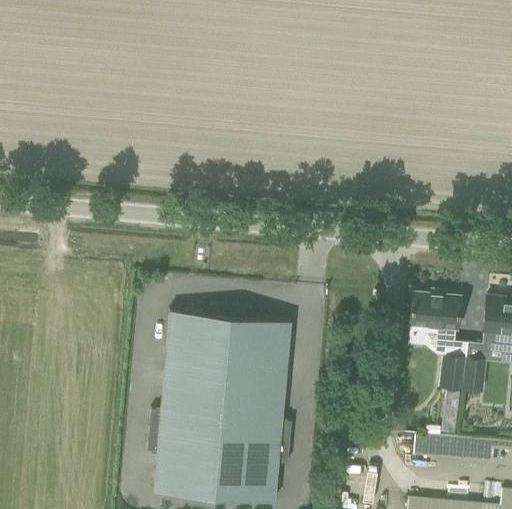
[(412,292),(410,312),(408,333),(437,336),(436,344),(453,345),(454,329),(456,329),(459,297),(412,292)]
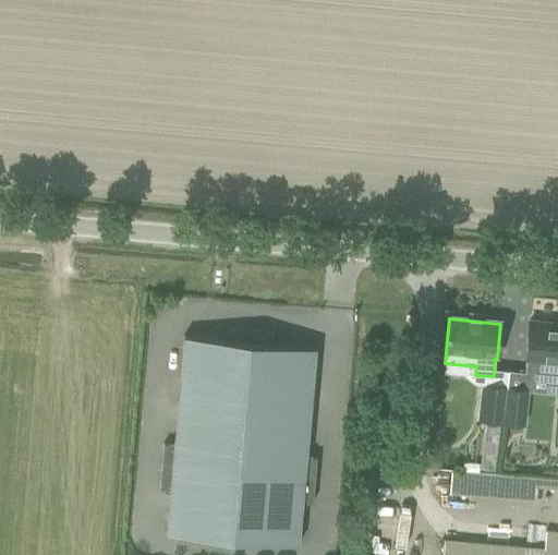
[(524,376),(523,391),(530,393),(557,394),(557,328),(530,326),(524,376)]
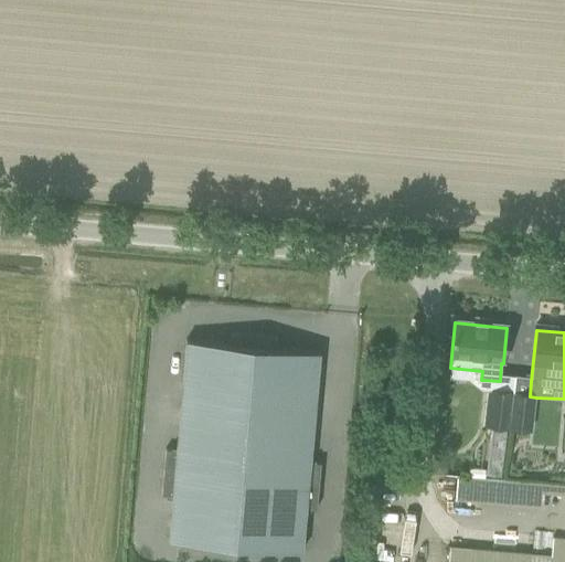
[(176,497),(172,541),(306,552),(309,509),(320,510),(324,464),(312,463),(321,353),(275,350),(276,339),(232,336),(232,347),(188,343),(179,454),(167,453),(163,497),(176,497)]
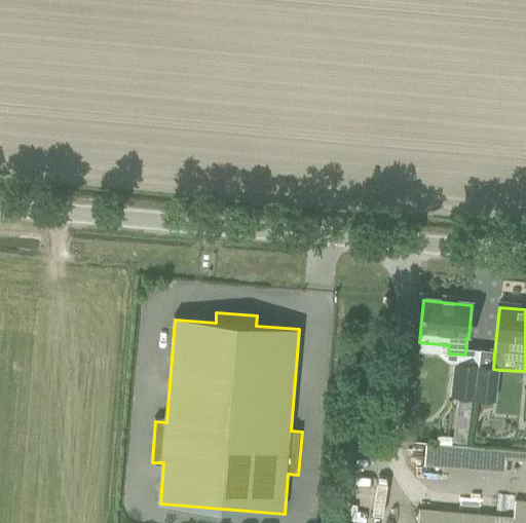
[(473,399),(476,367),(455,365),(453,398),(473,399)]
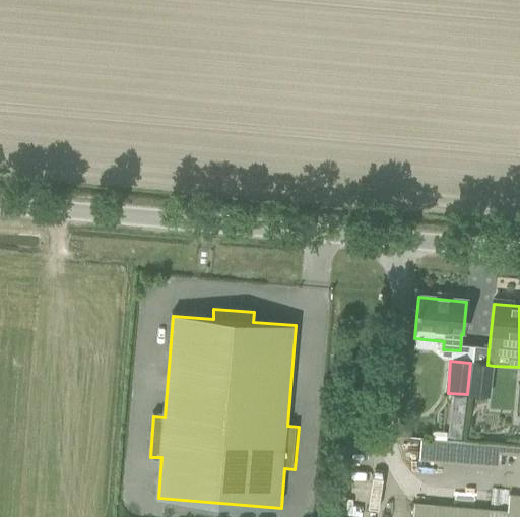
[(470,363),(467,394),(467,396),(490,399),(494,366),(488,365),(471,363),(470,363)]
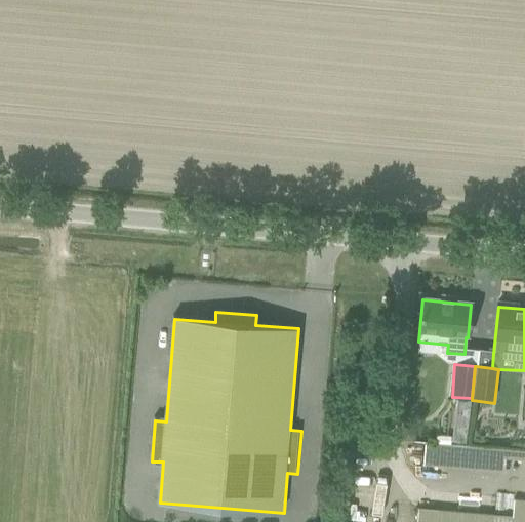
[(409,431),(402,430),(401,441),(414,443),(414,437),(409,431)]
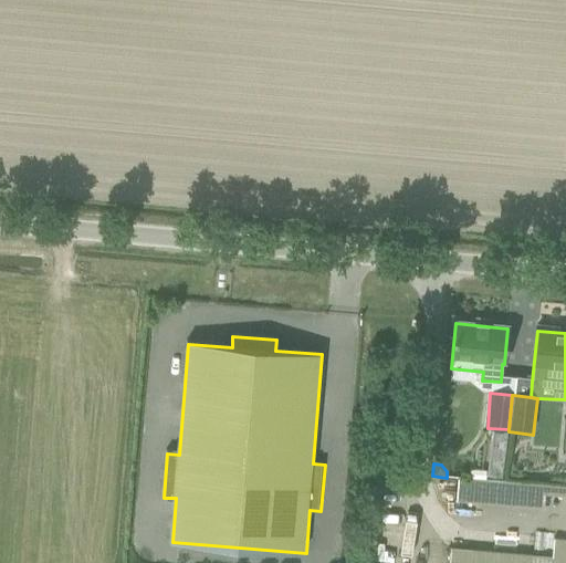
[(565,483),(459,478),(458,504),(547,509),(548,498),(565,499),(565,483)]
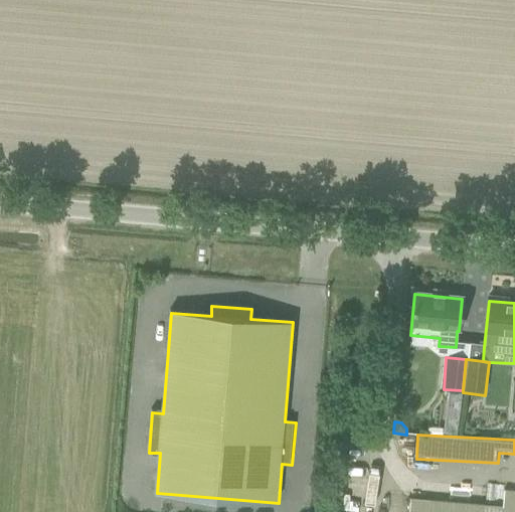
[(514,511),(514,492),(503,492),(502,507),(409,499),(407,511),(514,511)]
